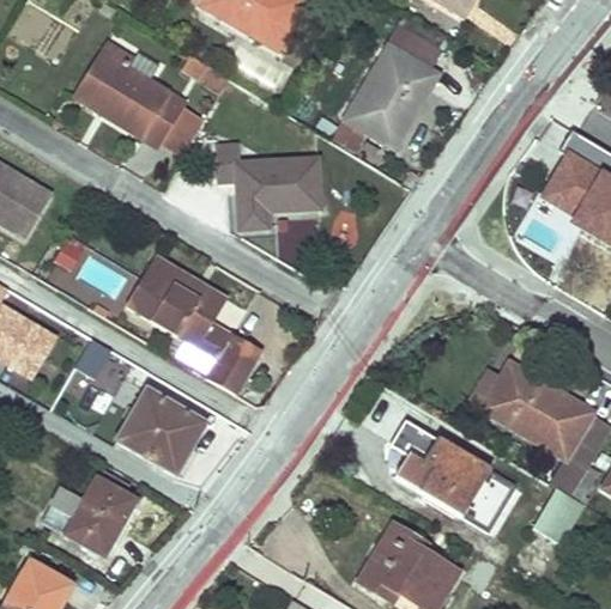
[(204,0),(201,6),(274,52),(304,2),(301,0),(204,0)]
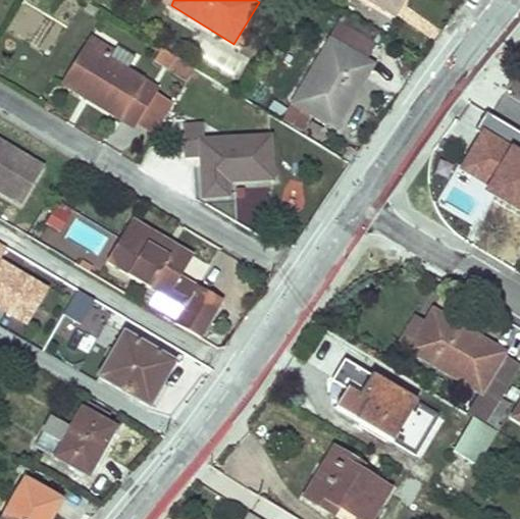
[(368,0),(392,13),(399,0),(368,0)]
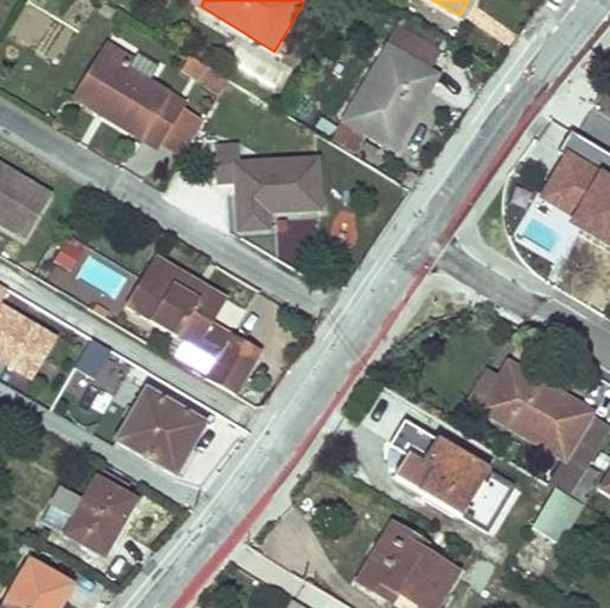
[(388,47),(330,136),(352,151),(365,131),(391,149),(437,77),(427,69),(439,51),(395,24),(382,43),(388,47)]
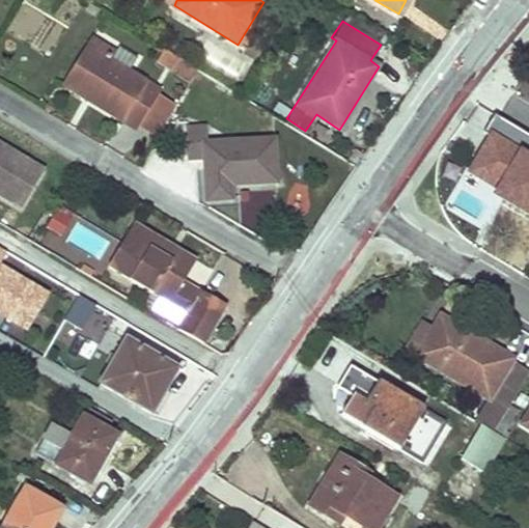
[(119,46),(114,54),(88,38),(66,75),(96,92),(91,102),(136,130),(139,124),(158,94),(160,90),(128,72),(137,56),(119,46)]
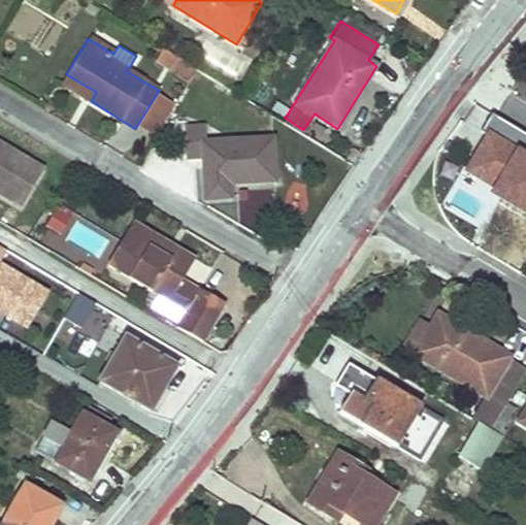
[(162,48),(156,61),(172,69),(179,59),(162,48)]
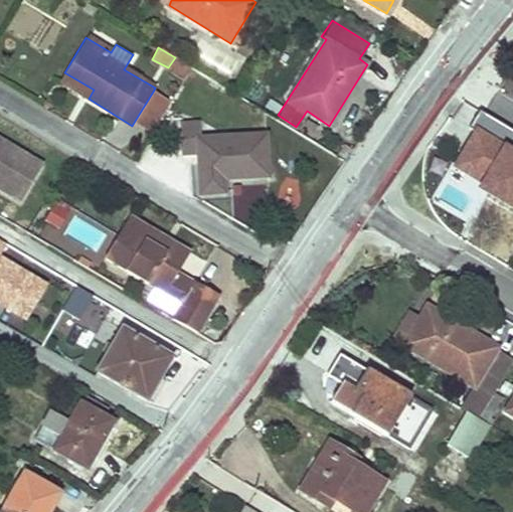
[(64,72),(59,81),(89,99),(94,90),(64,72)]
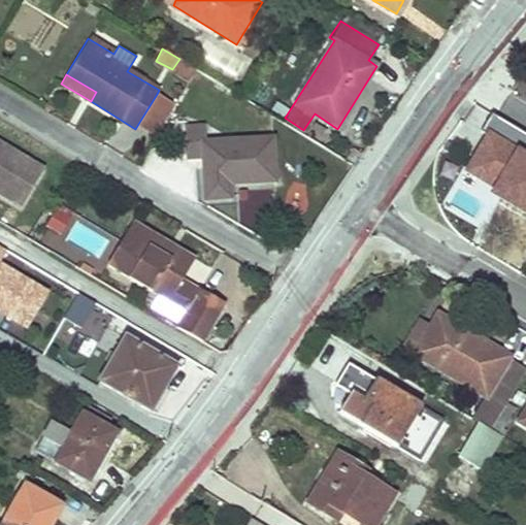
[(157,135),(175,104),(157,94),(138,124),(157,135)]
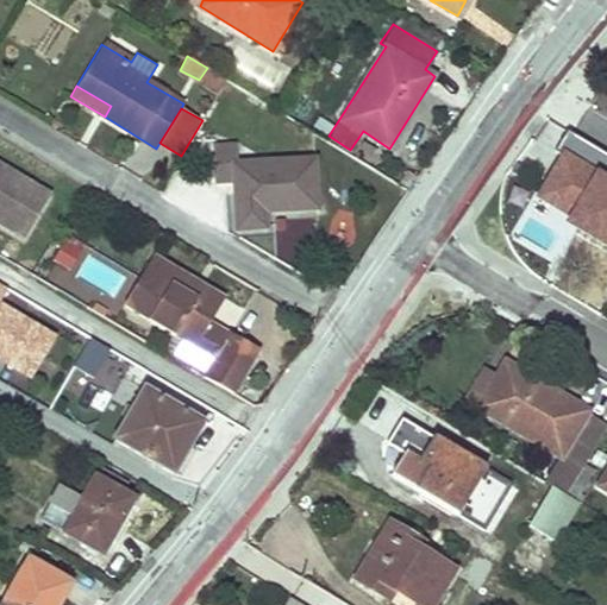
[(233,182),(236,229),(264,227),(263,213),(315,209),(313,159),(235,164),(232,147),(214,147),(217,181),(233,182)]
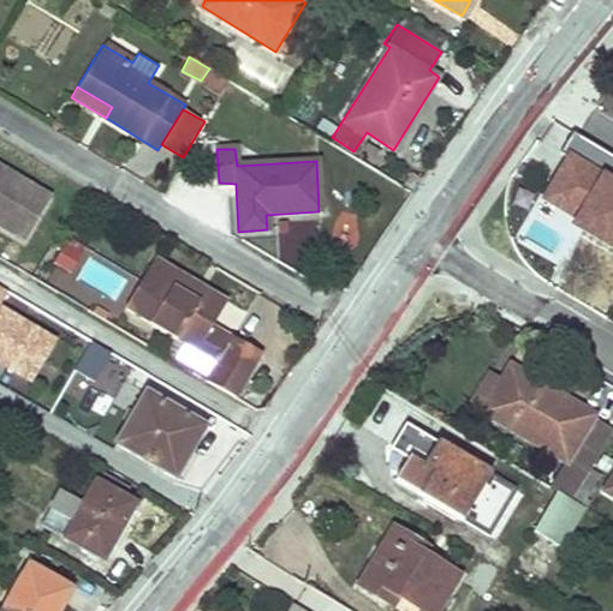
[(612,183),(571,157),(545,197),(584,222),(581,229),(612,247),(612,183)]
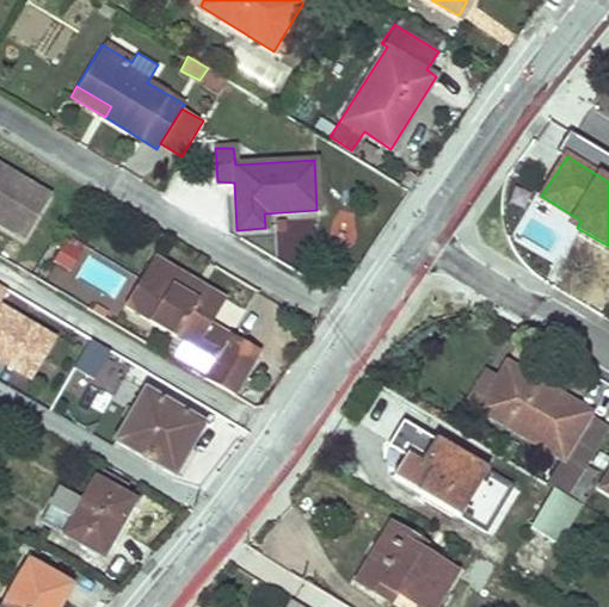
[(0,221),(26,236),(51,196),(0,165),(0,221)]
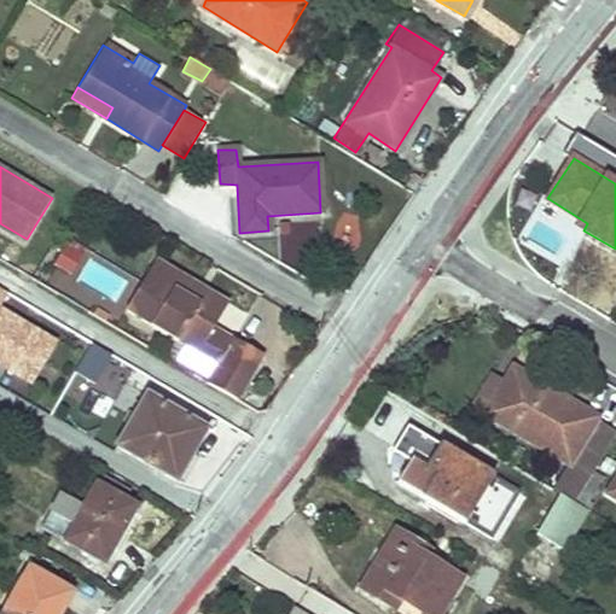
[(75,269),(88,244),(67,233),(53,258),(75,269)]
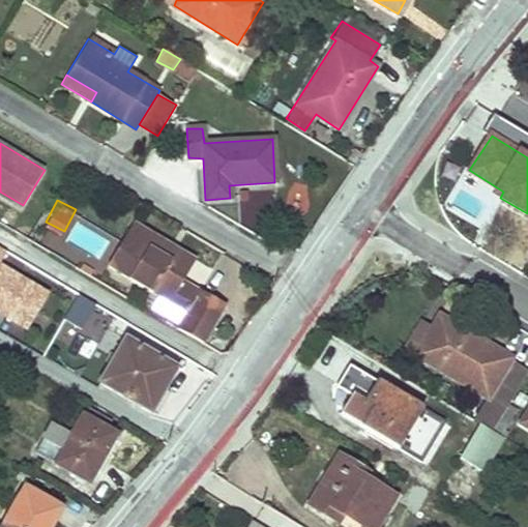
[(108,265),(184,312),(175,327),(200,342),(222,304),(198,290),(194,296),(178,288),(182,281),(187,271),(158,254),(166,243),(133,224),(108,265)]
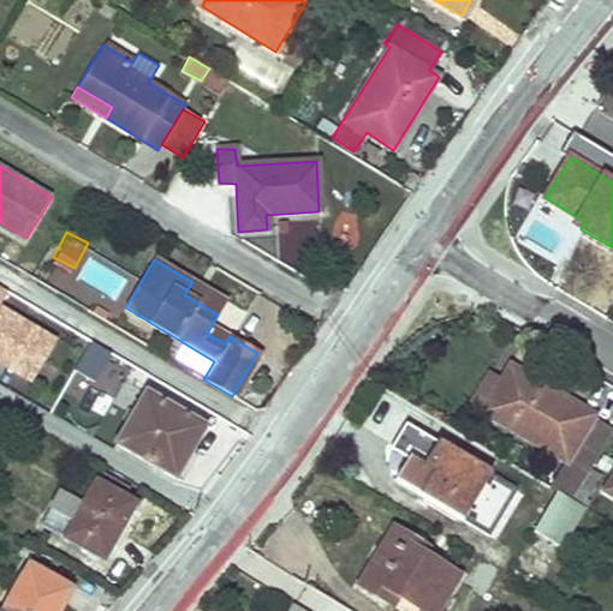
[(218,315),(226,301),(192,282),(184,294),(218,315)]
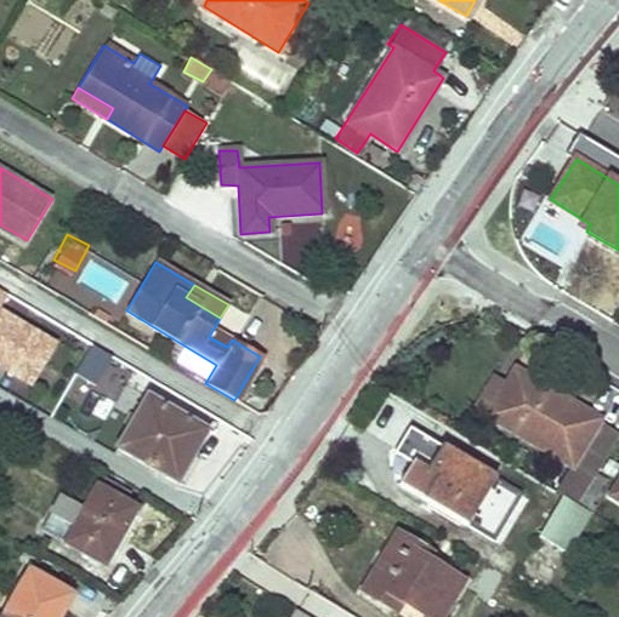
[(0,366),(28,383),(52,342),(0,310),(0,301),(5,293),(0,290),(0,366)]
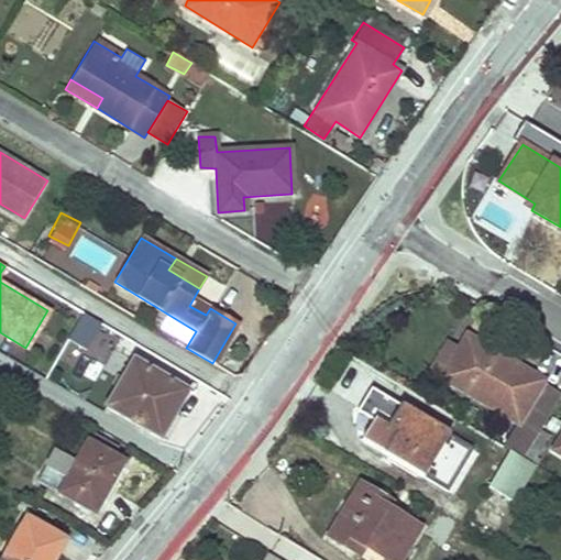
[(210,308),(194,298),(189,306),(206,315),(210,308)]
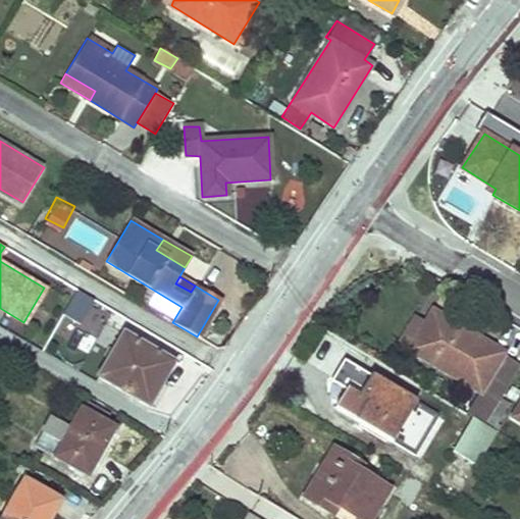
[(66,309),(84,319),(97,295),(80,286),(66,309)]
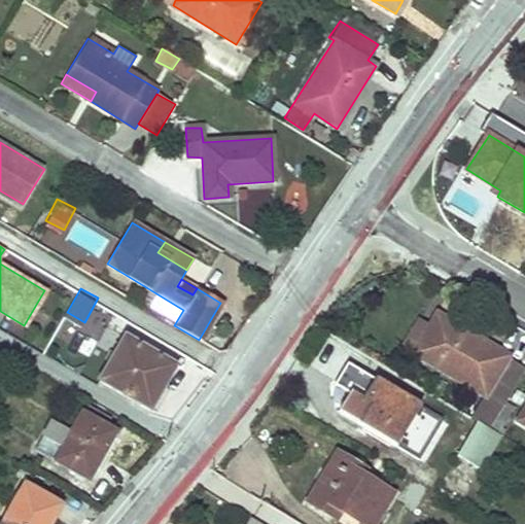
[(429,327),(414,352),(484,394),(486,391),(508,355),(509,354),(439,312),(429,327)]
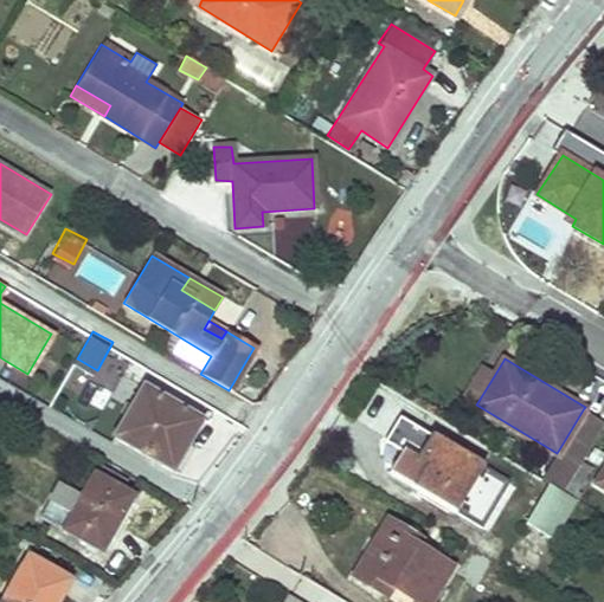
[(482,369),(464,397),(476,405),(494,376),(482,369)]
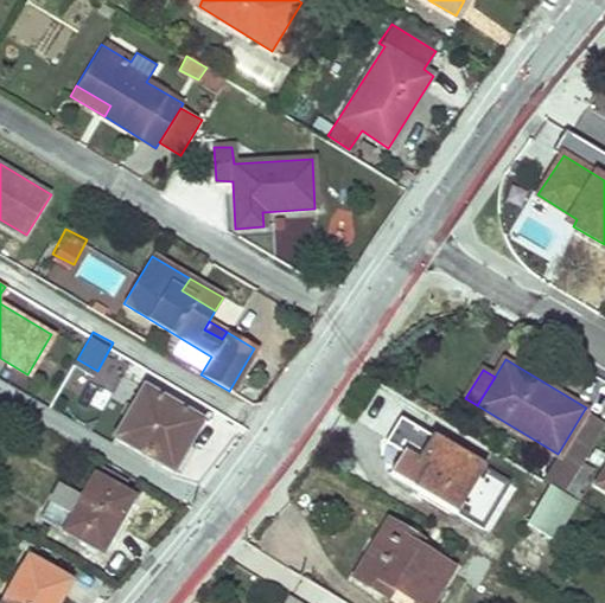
[(142,384),(112,434),(169,468),(184,444),(177,441),(192,415),(142,384)]
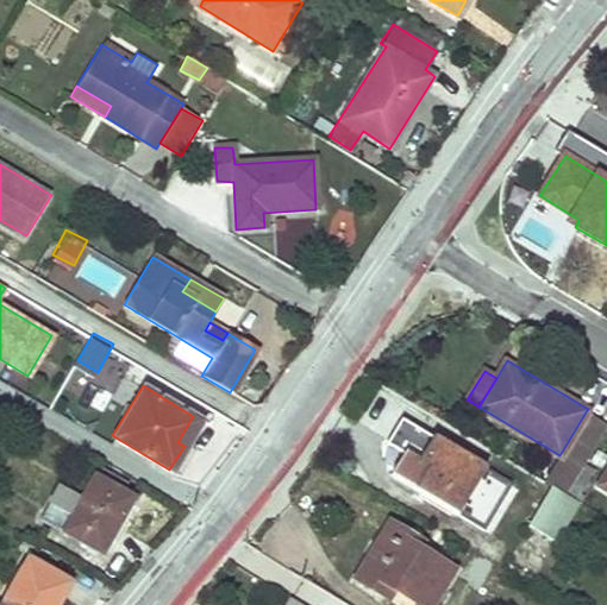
[(606,422),(587,410),(562,452),(583,465),(606,427),(606,422)]
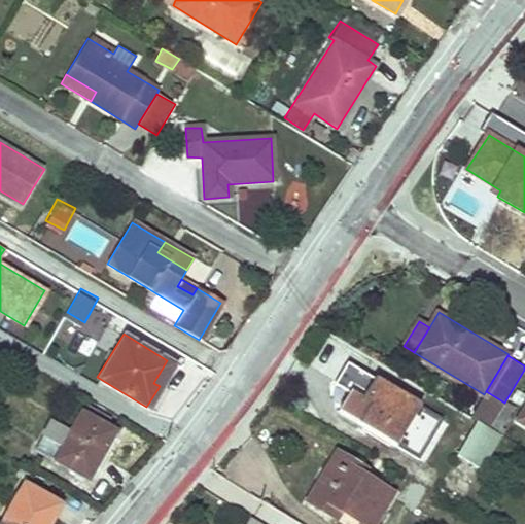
[(376,380),(363,398),(371,403),(359,422),(407,450),(415,437),(405,430),(420,406),(376,380)]
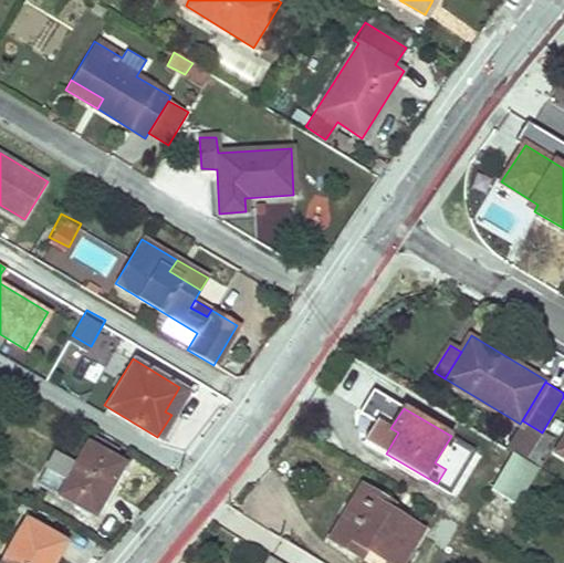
[(533,447),(541,436),(528,428),(521,440),(533,447)]
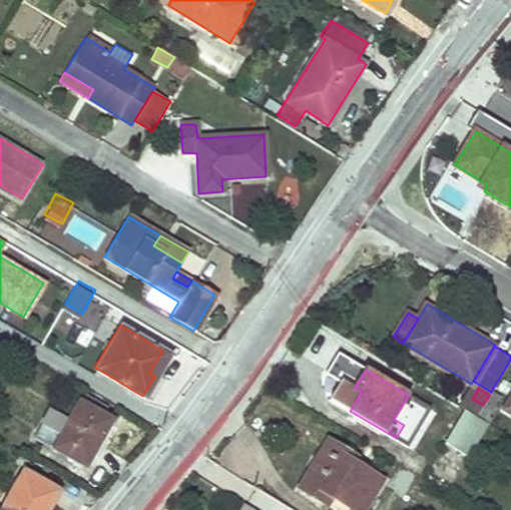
[(471,398),(465,407),(478,414),(483,405),(472,399),(471,398)]
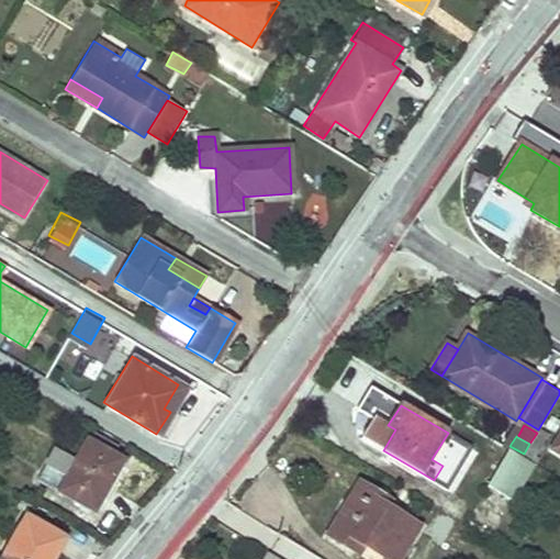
[(56,448),(45,467),(62,477),(55,490),(93,512),(123,461),(87,440),(75,459),(56,448)]
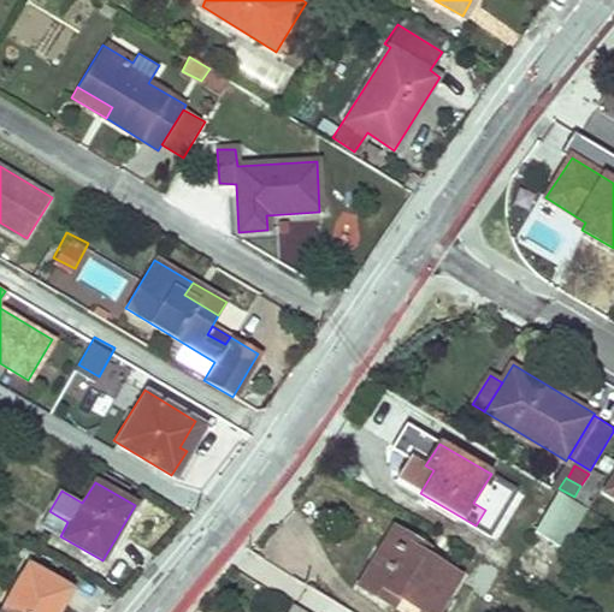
[(559,492),(538,528),(567,545),(589,509),(559,492)]
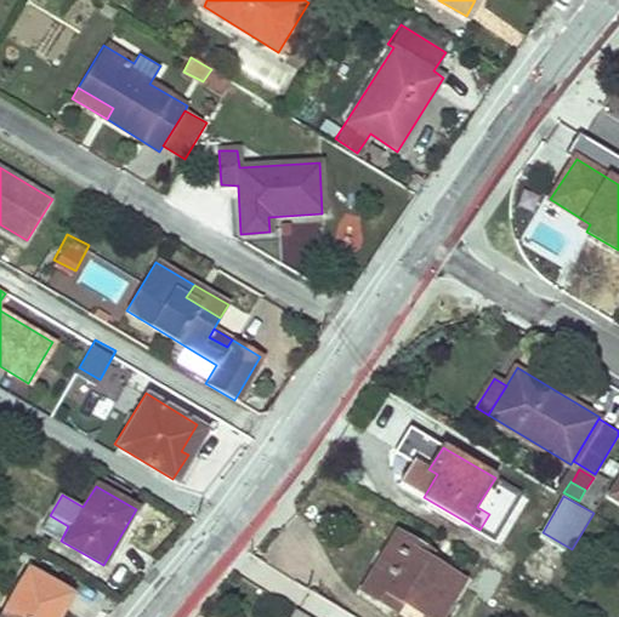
[(586,496),(581,502),(590,508),(594,501),(586,496)]
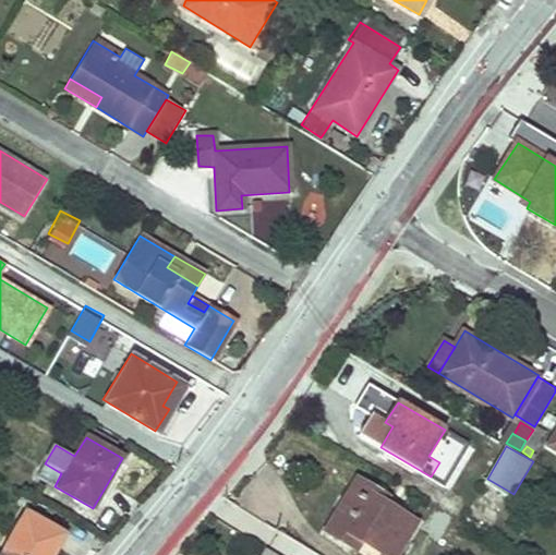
[(360,479),(327,531),(348,544),(352,538),(361,542),(384,554),(396,554),(417,521),(383,502),(375,496),(379,491),(360,479)]
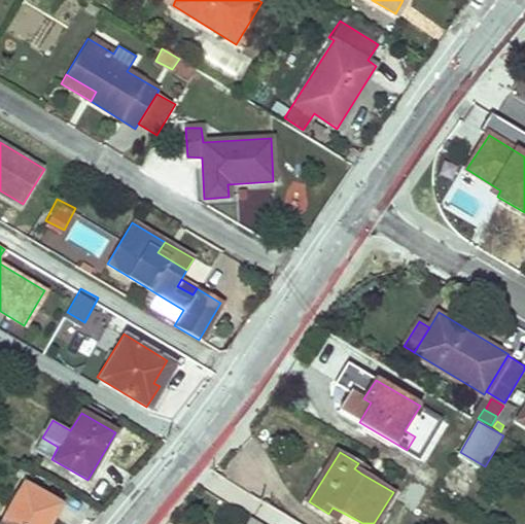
[(358,463),(354,468),(361,474),(365,467),(358,463)]
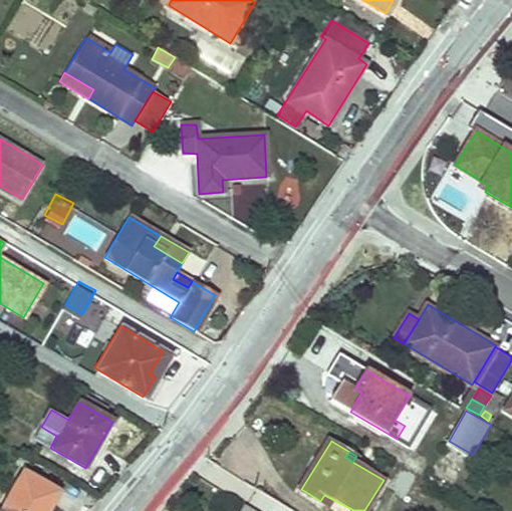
[(46,510),(49,506),(41,502),(49,489),(23,474),(1,510),(46,510)]
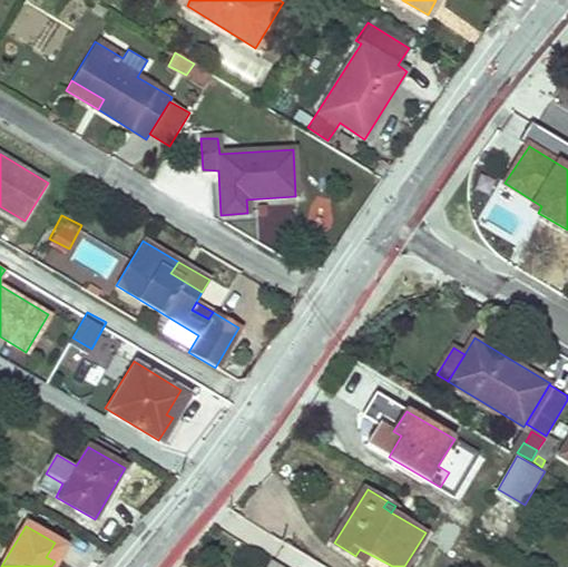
[(55,543),(46,557),(55,561),(62,547),(55,543)]
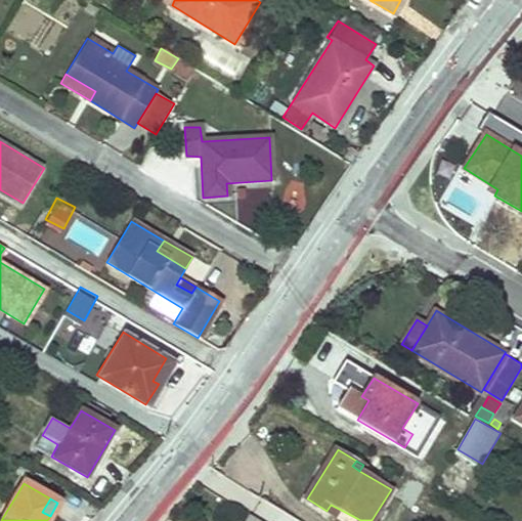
[(331,505),(327,511),(335,517),(339,509),(331,505)]
